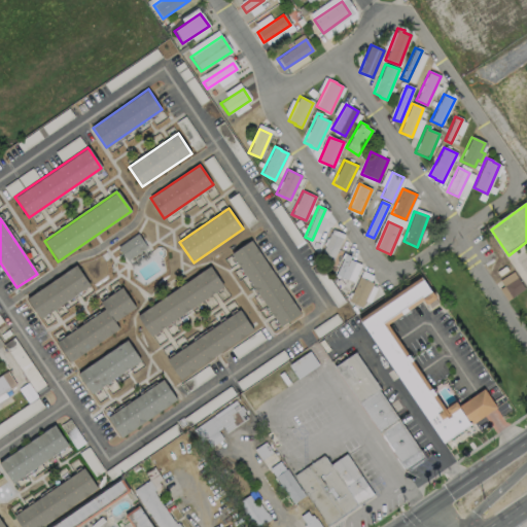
[(147,246),(137,233),(117,247),(127,260),(147,246)]
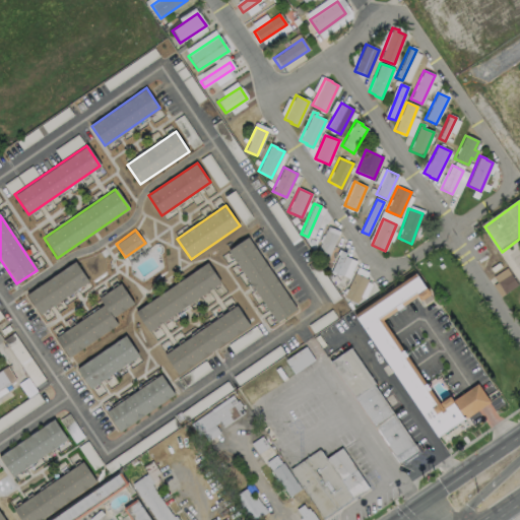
[(337,236),(327,259),(316,254),(326,231),(337,236)]
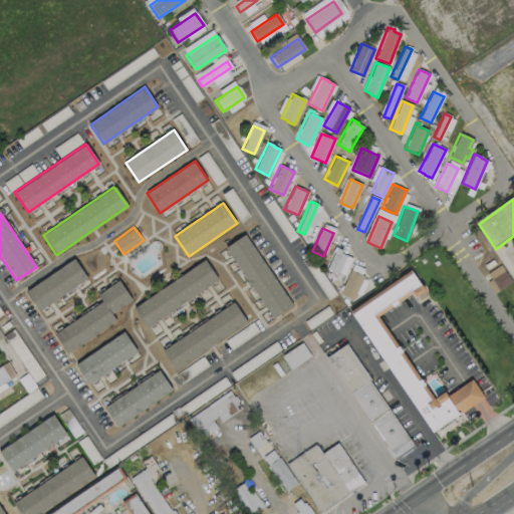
[(293,305),(274,318),(226,247),(245,234),(293,305)]
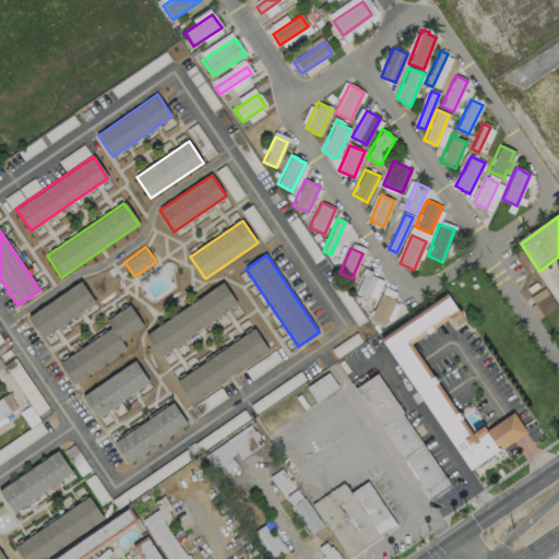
[(377,277),(368,297),(355,292),(366,269),(371,272),(370,275),(377,277)]
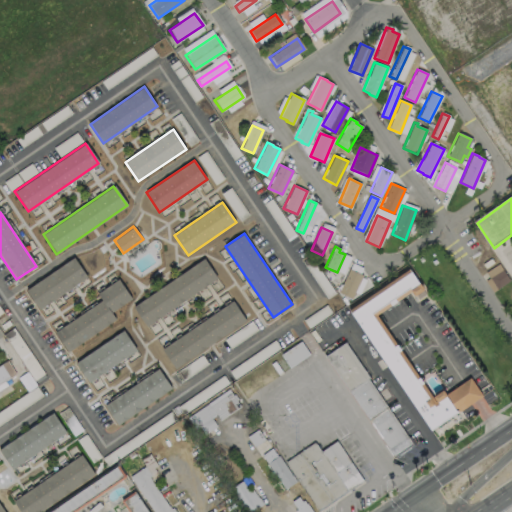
[(86,277),(38,310),(25,290),(73,257),(86,277)]
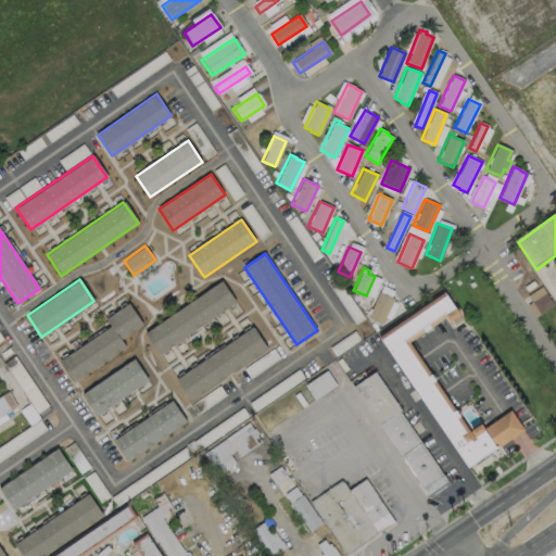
[(236,302),(160,354),(144,332),(222,280),(236,302)]
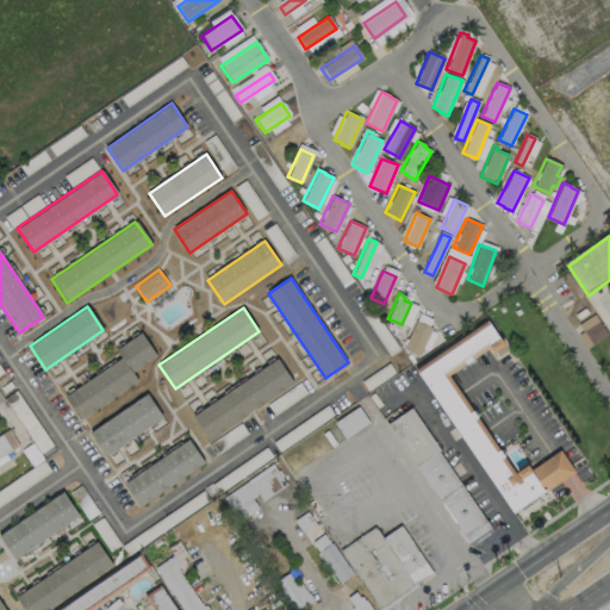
[(607,335),(590,346),(577,324),(593,313),(607,335)]
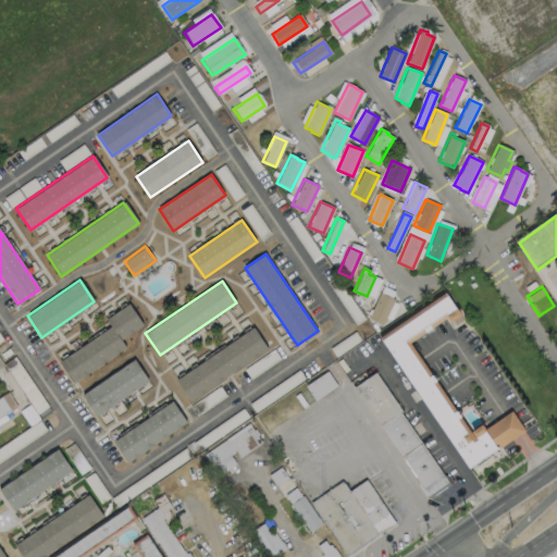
[(394,299),(382,325),(368,318),(380,293),(394,299)]
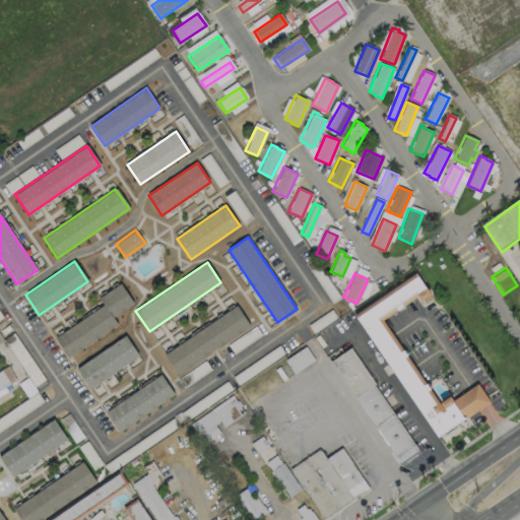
[(417,277),(356,317),(438,437),(489,402),(476,385),(454,400),(450,396),(440,403),(383,320),(417,297),(420,301),(431,295),(417,277)]
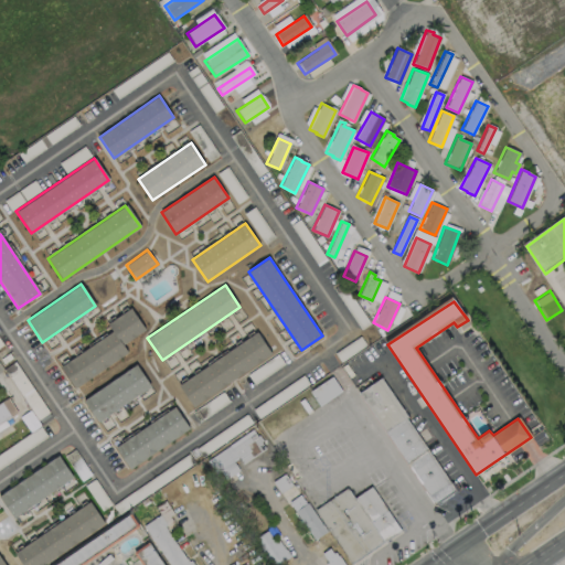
[(127,352),(74,388),(60,366),(112,331),(106,323),(129,308),(145,330),(121,345),(127,352)]
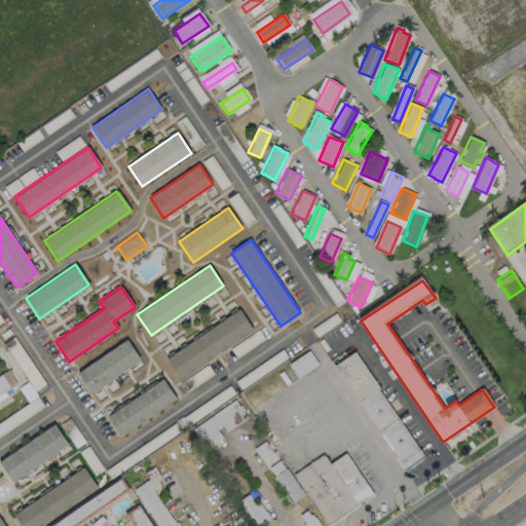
[(253,329),(181,378),(166,359),(239,308),(253,329)]
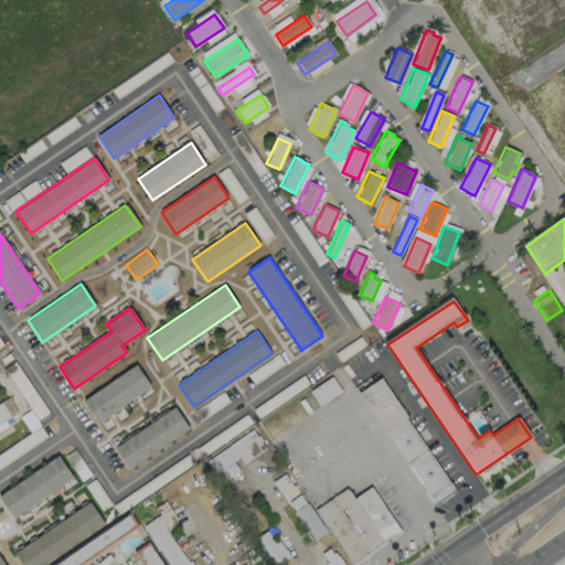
[(149,386),(97,422),(82,401),(135,364),(149,386)]
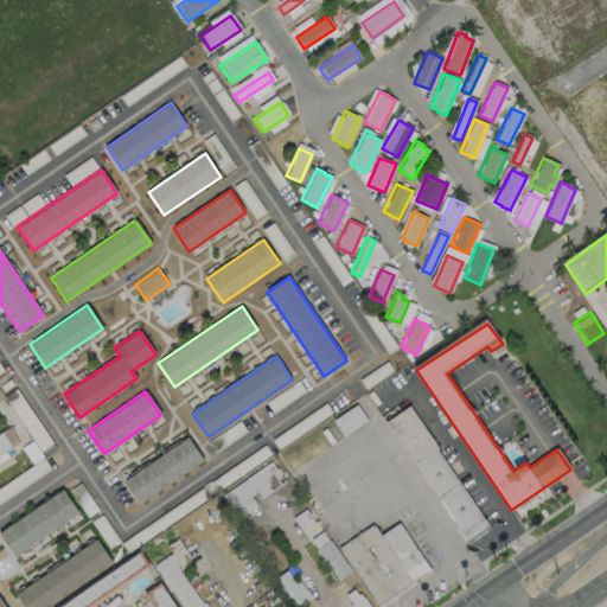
[(487,528),(465,543),(384,423),(408,407),(436,449),(435,451),(487,528)]
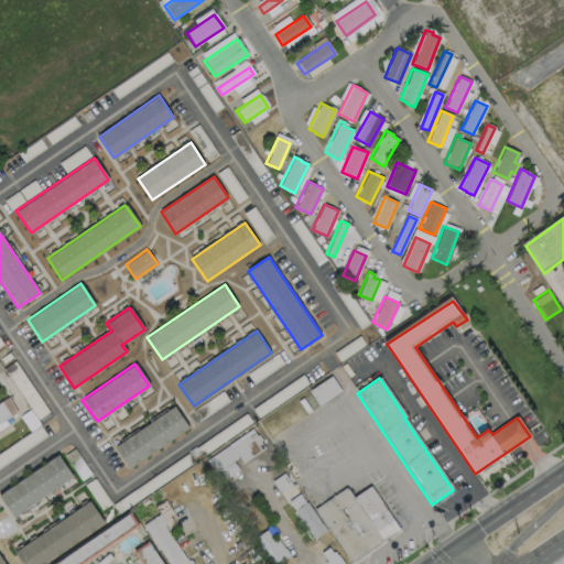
[(17,412),(0,422),(0,401),(7,398),(17,412)]
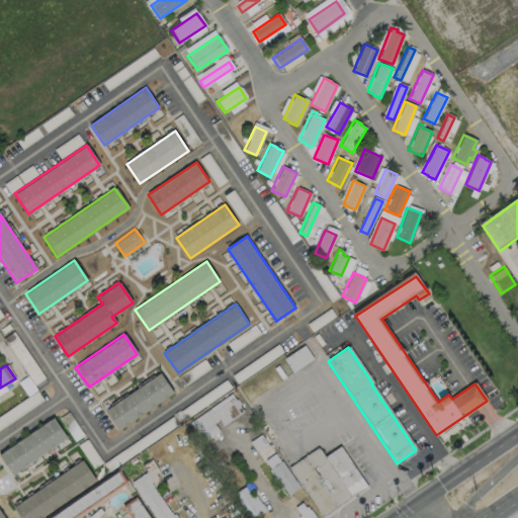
[(172,393),(117,430),(104,410),(159,373),(172,393)]
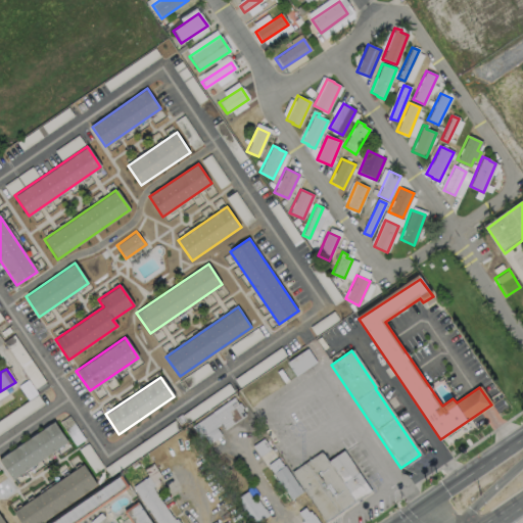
[(245,415),(224,430),(220,424),(199,438),(191,426),(233,397),(245,415)]
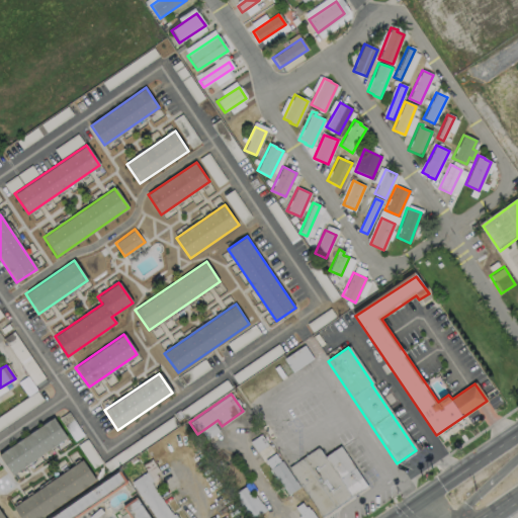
[(66,438),(11,476),(0,458),(0,453),(53,418),(66,438)]
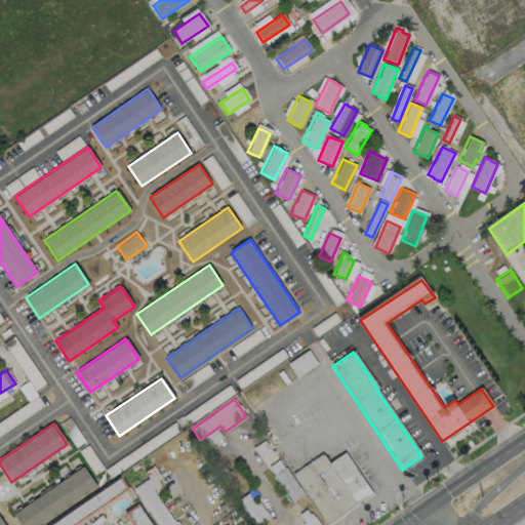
[(344,453),(371,494),(325,524),(291,475),(321,454),(327,463),(344,453)]
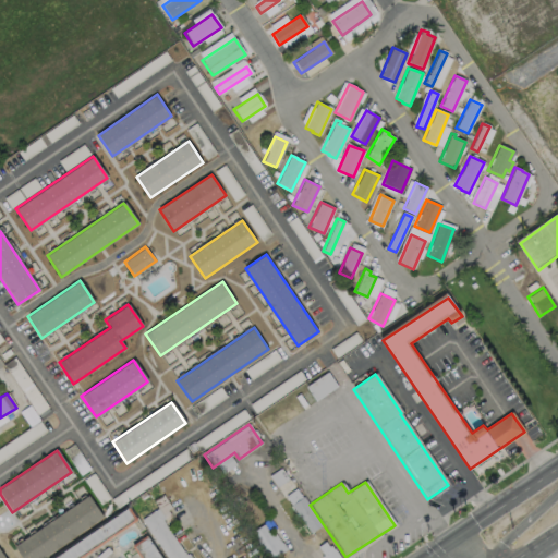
[(294,489),(301,498),(302,497),(322,525),(308,534),(283,497),(294,489)]
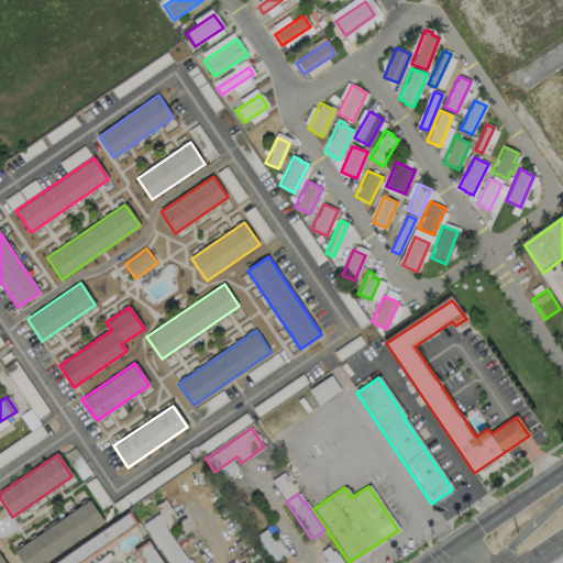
[(102,521),(42,562),(20,562),(13,552),(88,500),(102,521)]
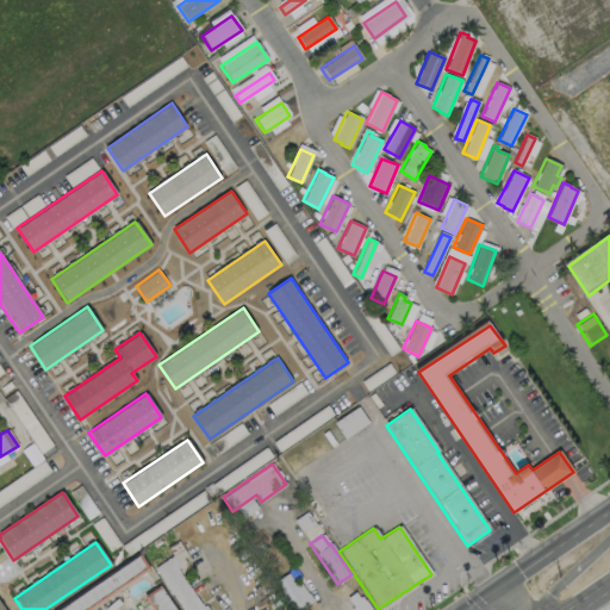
[(179,573),(200,604),(203,608),(205,605),(207,609),(182,609),(160,577),(159,577),(154,570),(172,556),(180,568),(178,570),(180,573),(179,573)]
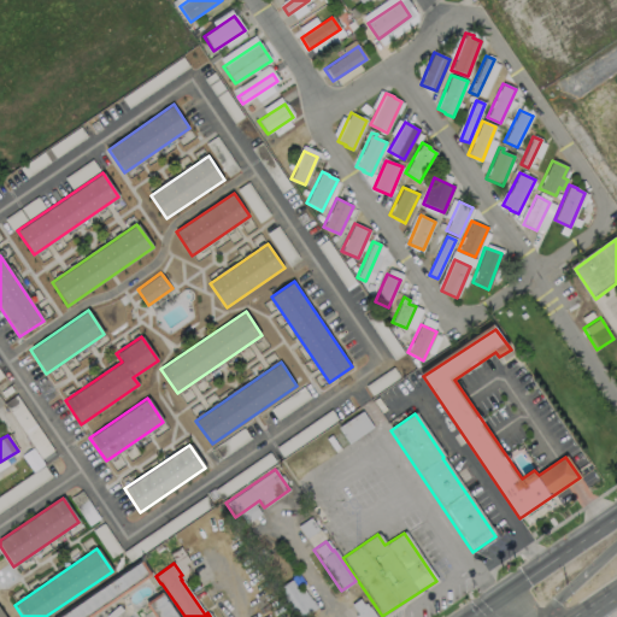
[(52,616),(86,616),(152,580),(144,565),(52,616)]
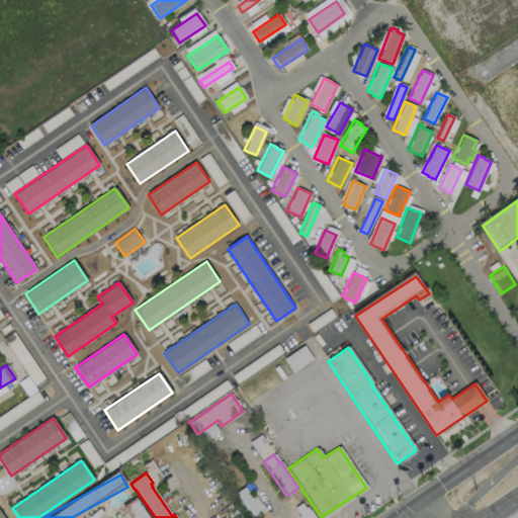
[(244,488),(249,496),(253,494),(260,505),(261,504),(265,511),(253,517),(247,517),(232,495),(244,488)]
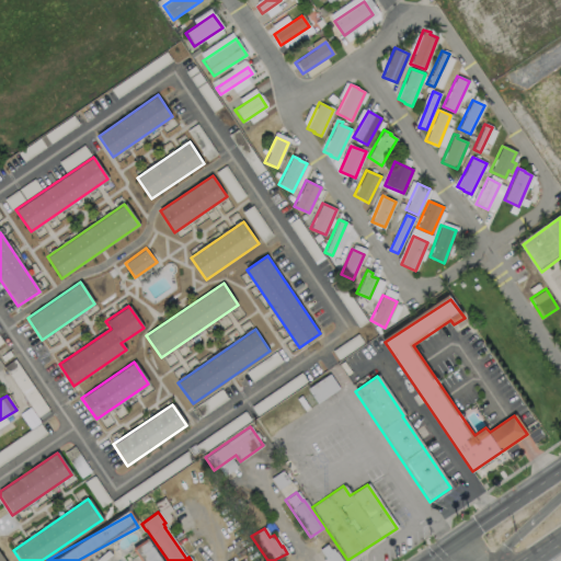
[(161,560),(138,560),(132,550),(147,539),(161,560)]
